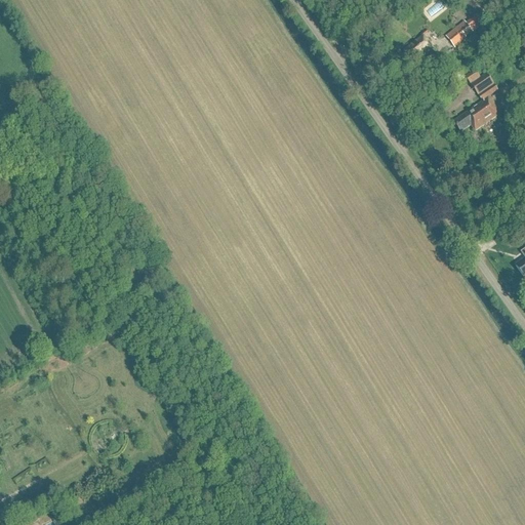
[(437,14),(448,7),(443,0),(439,0),(431,5),(437,14)]
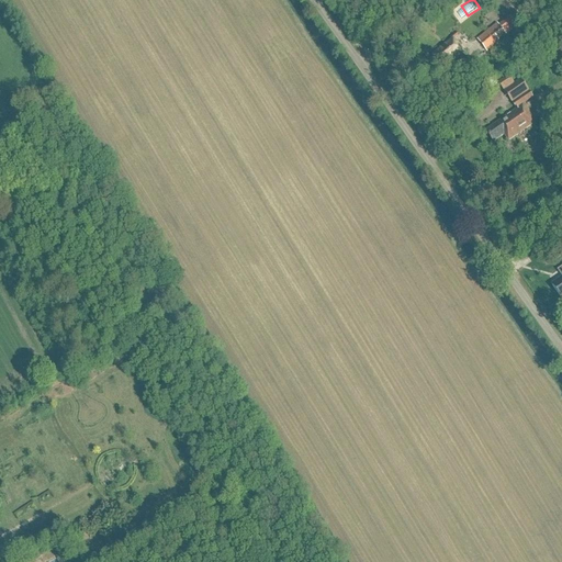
[(486,51),(516,27),(510,20),(480,43),(486,51)]
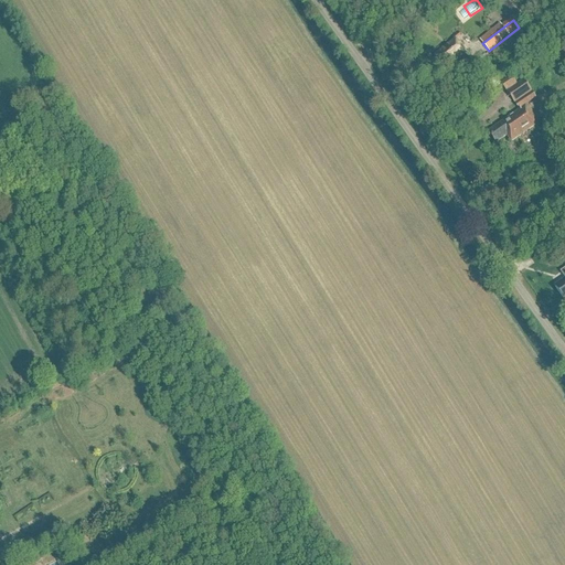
[(445,70),(466,53),(455,40),(435,56),(445,70)]
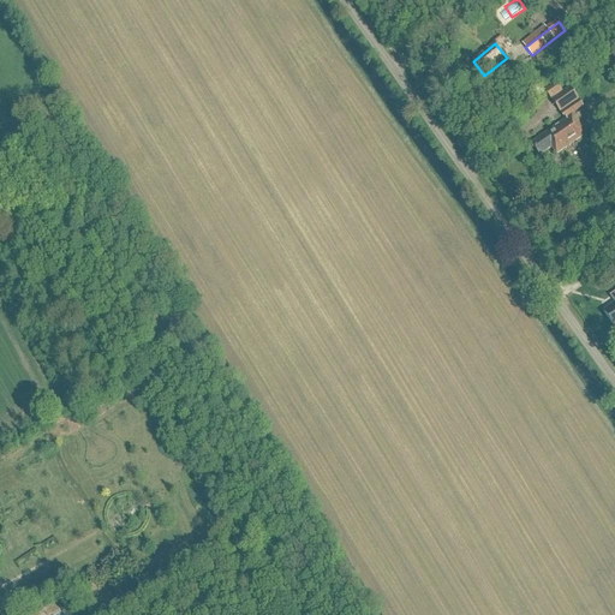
[(536,82),(525,90),(532,101),(544,93),(536,82)]
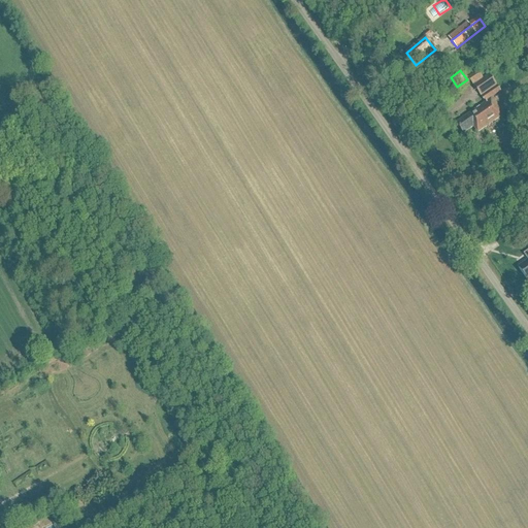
[(477,132),(501,116),(490,100),(501,92),(489,75),(474,87),(481,96),(482,96),(487,102),(458,123),(464,132),(473,126),(477,132)]
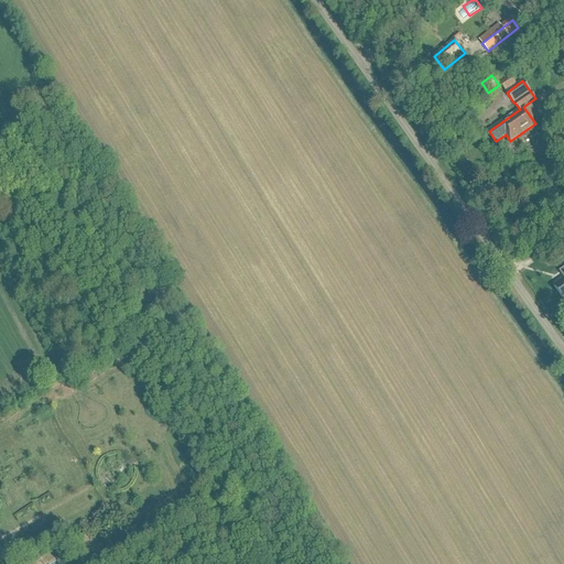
[(563,301),(563,300),(563,269),(560,272),(563,278),(563,279),(553,286),(563,301)]
